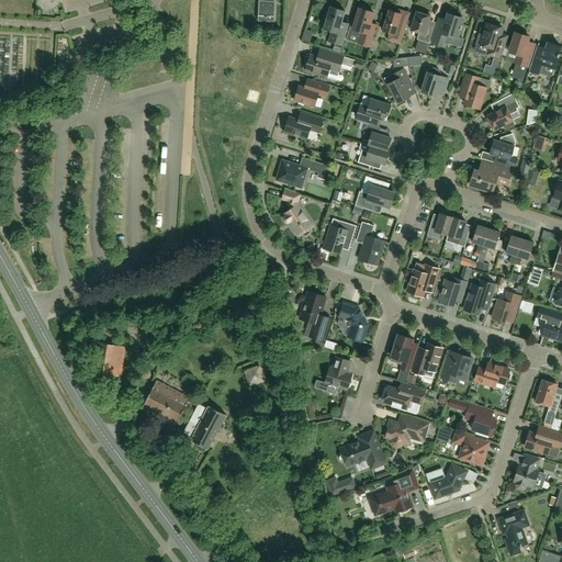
[(267,1),(259,1),(259,17),(258,20),(273,21),(274,1),(267,1)]
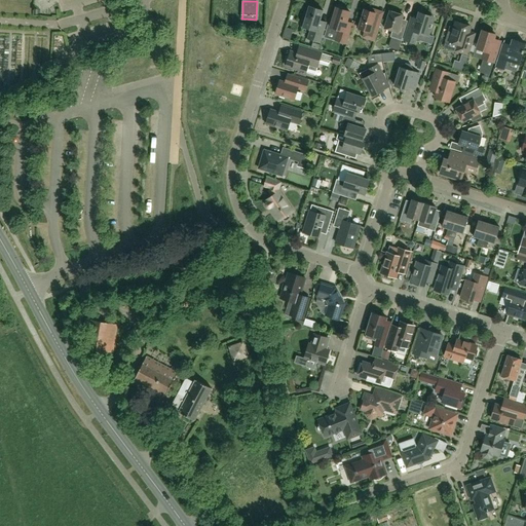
[(323,21),(320,20),(323,10),(309,6),(307,11),(305,10),(302,19),(305,20),(303,27),(310,29),(307,38),(321,42),(325,29),(327,23),(323,21)]
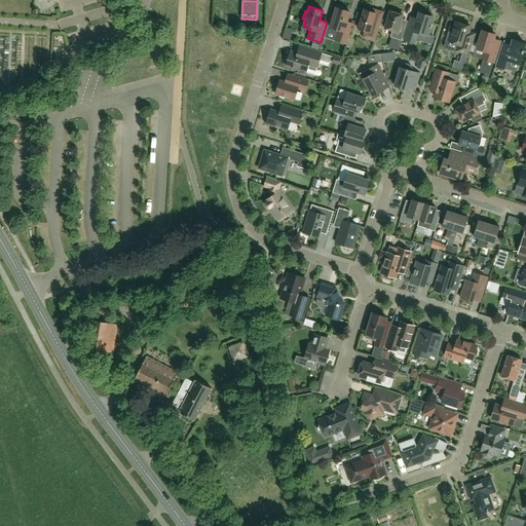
[(350,22),(347,21),(349,11),(343,9),(343,8),(339,7),(338,7),(336,7),(330,27),(338,29),(334,40),(346,43),(353,23),(350,22)]
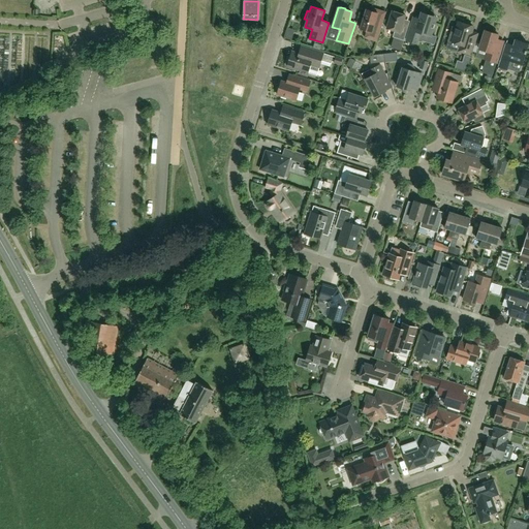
[(386,11),(382,10),(373,8),(372,11),(366,9),(360,28),(367,30),(365,37),(376,41),(383,19),(384,19),(386,11)]
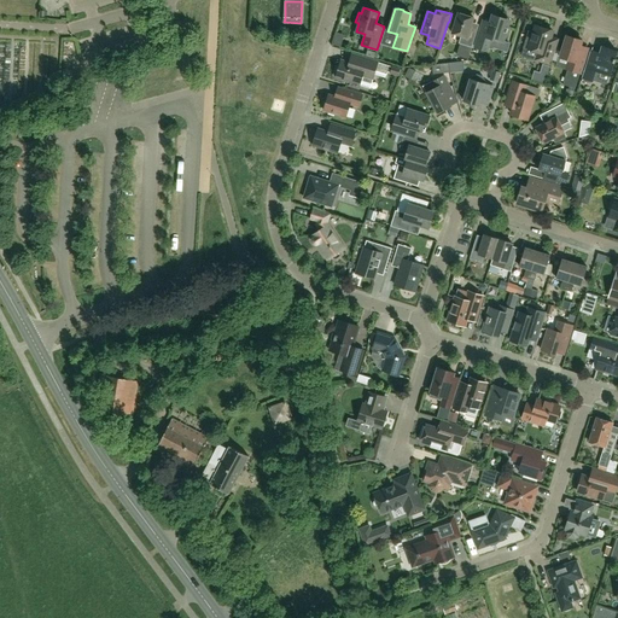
[(459,12),(452,33),(460,36),(459,44),(472,47),(476,35),(472,34),(468,33),(473,17),(459,12)]
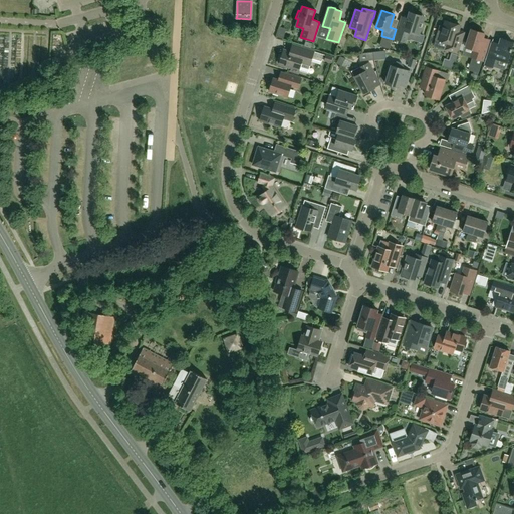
[(410,12),(408,18),(404,17),(401,16),(398,25),(399,26),(395,39),(405,42),(407,36),(409,36),(412,34),(413,33),(419,35),(424,16),(410,12)]
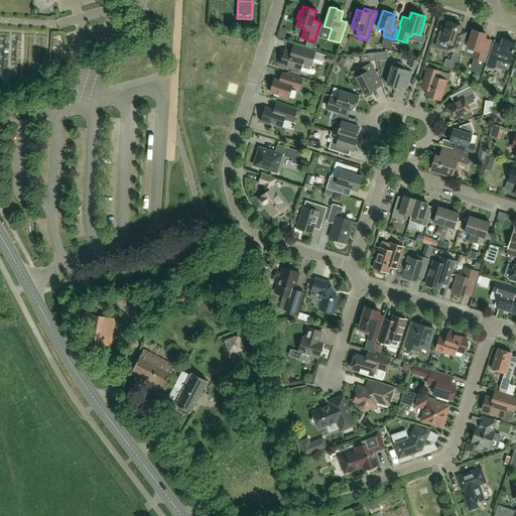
[(449,43),(446,49),(460,53),(467,32),(460,30),(462,26),(446,21),(445,27),(441,26),(437,39),(449,43)]
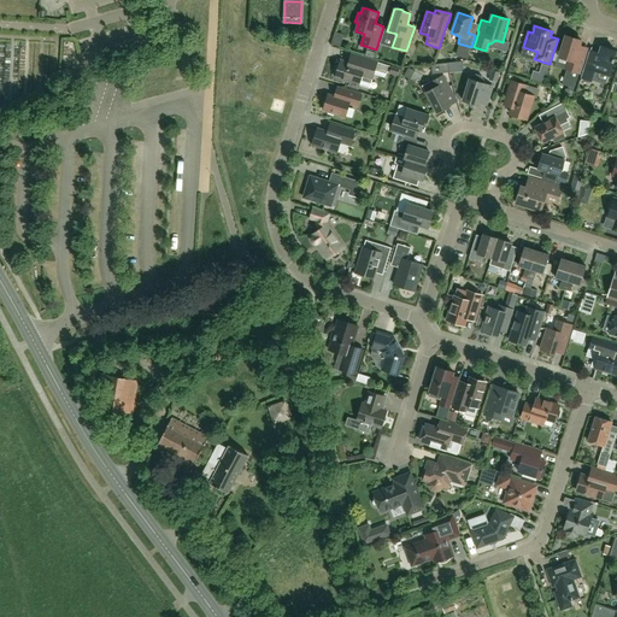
[(565,69),(568,70),(563,84),(575,88),(587,50),(583,47),(579,46),(581,40),(565,35),(559,57),(568,59),(565,69)]
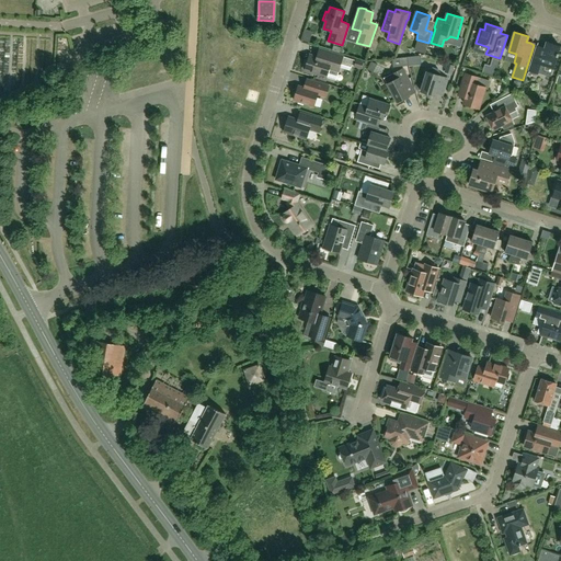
[(538,55),(534,54),(528,73),(536,76),(540,64),(553,68),(557,56),(558,57),(559,54),(558,53),(560,46),(547,42),(542,57),(538,55)]
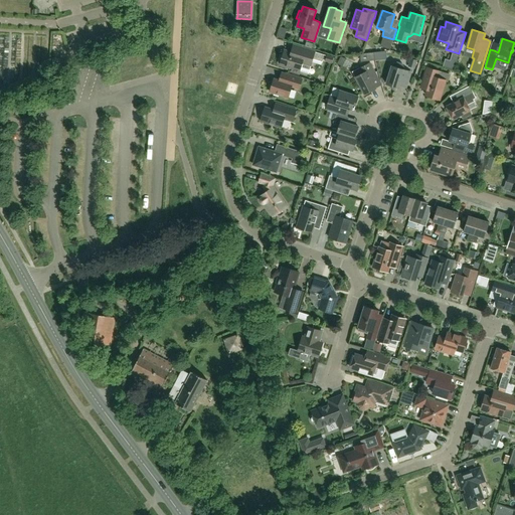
[(299,73),(302,63),(310,65),(313,59),(322,62),(325,54),(293,45),(292,48),(291,52),(284,50),(283,55),(281,55),(279,61),(280,63),(280,64),(291,68),(290,70),(299,73)]
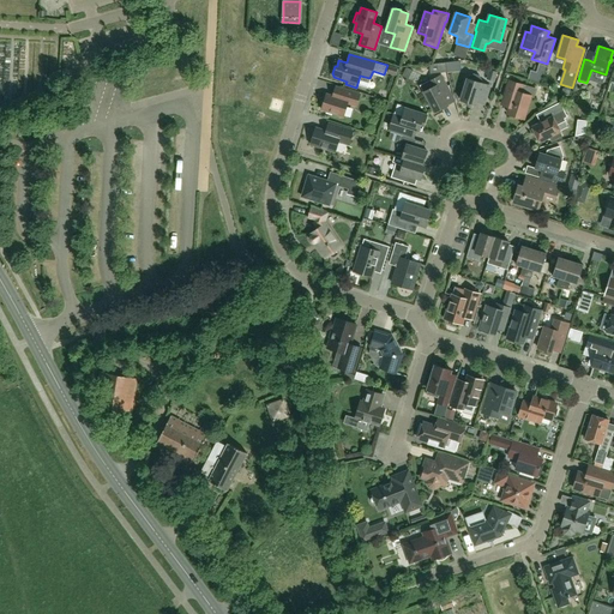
[(433,64),(434,73),(446,72),(446,62),(433,64)]
